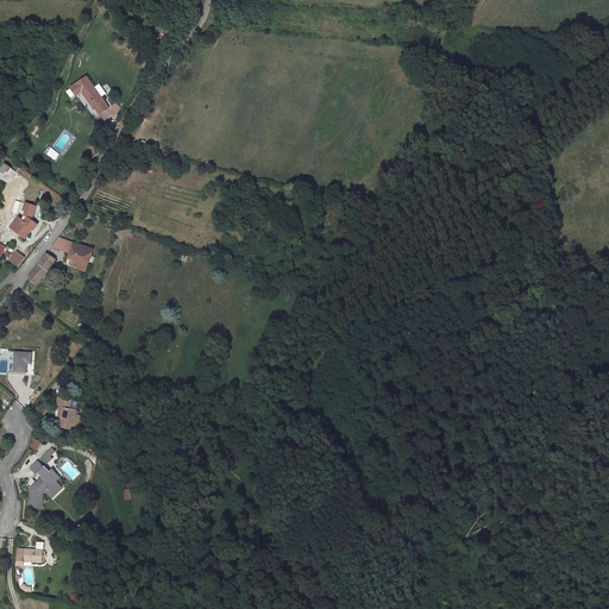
[(101,113),(111,107),(89,76),(71,86),(77,95),(83,90),(93,106),(95,105),(101,113)]
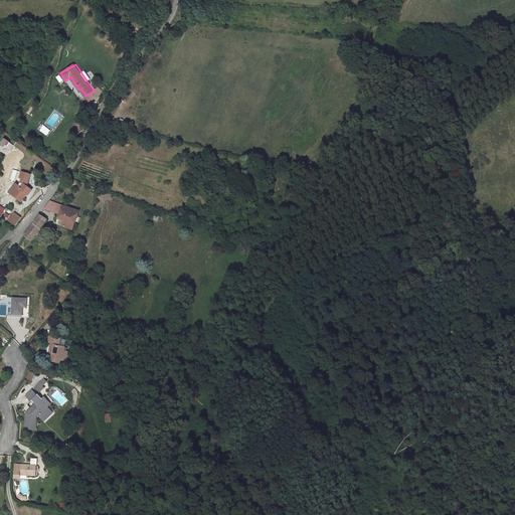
[(42,132),(46,128),(41,124),(37,129),(42,132)]
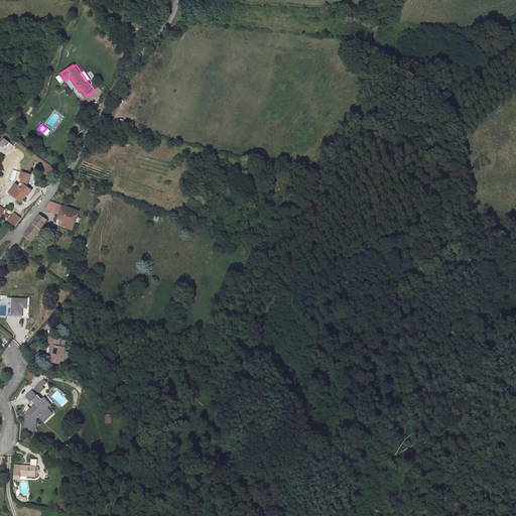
[(4,139),(0,145),(0,150),(7,155),(1,165),(9,170),(15,161),(22,151),(4,139)]
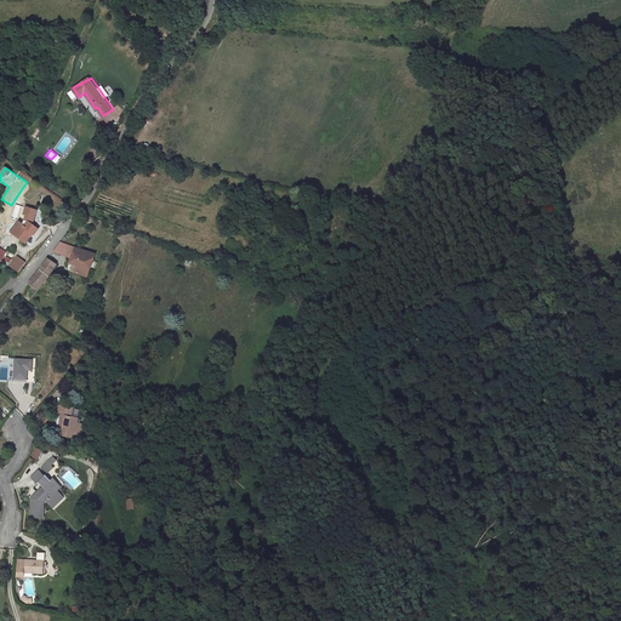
[(36,211),(26,208),(21,224),(17,222),(7,234),(23,244),(29,237),(32,238),(36,231),(32,227),(36,211)]
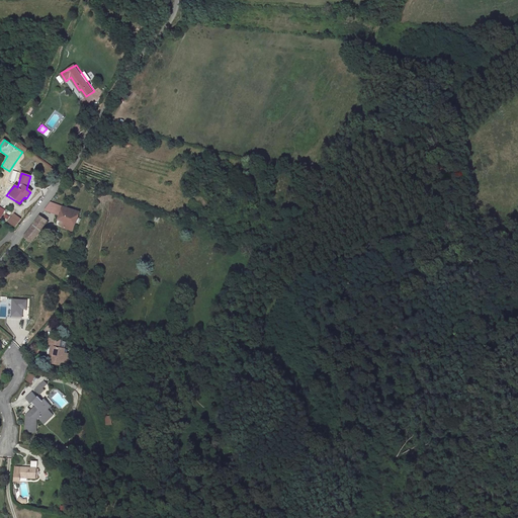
[(79,214),(50,202),(44,210),(59,217),(59,220),(61,221),(65,223),(64,226),(64,228),(73,231),(78,219),(79,214)]
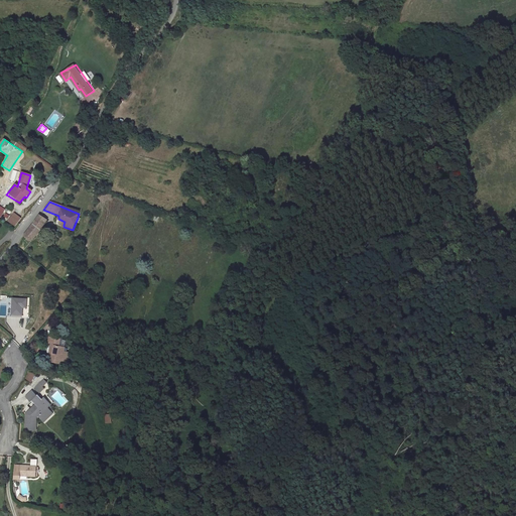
[(15,215),(10,222),(15,226),(20,219),(15,215)]
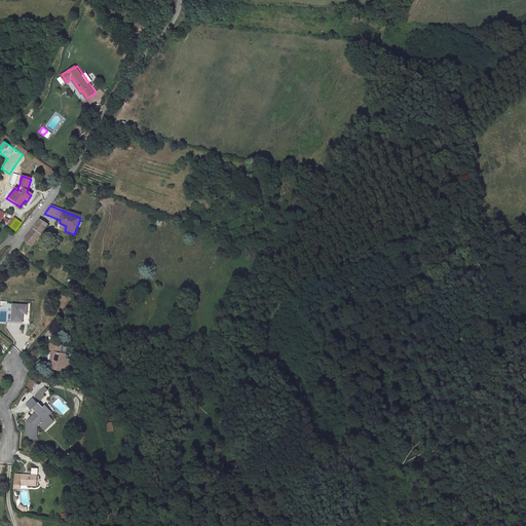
[(47,226),(40,221),(36,226),(44,231),(47,226)]
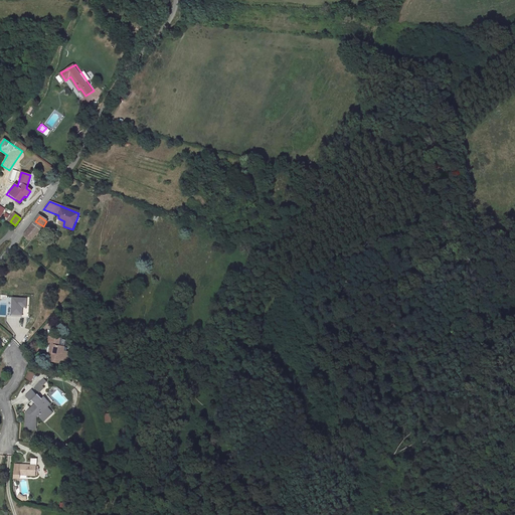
[(34,224),(33,225),(39,230),(43,226),(35,221),(34,224)]
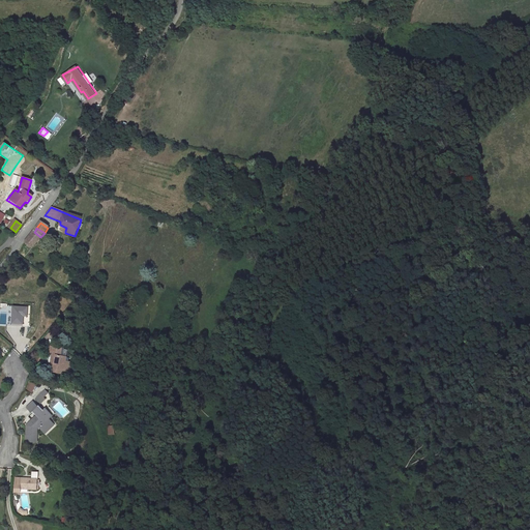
[(40,237),(34,232),(25,243),(32,248),(40,237)]
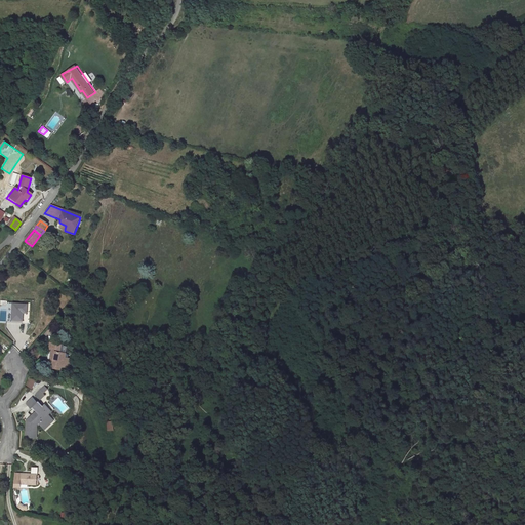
[(11,305),(10,321),(21,322),(22,313),(25,313),(26,306),(11,305)]
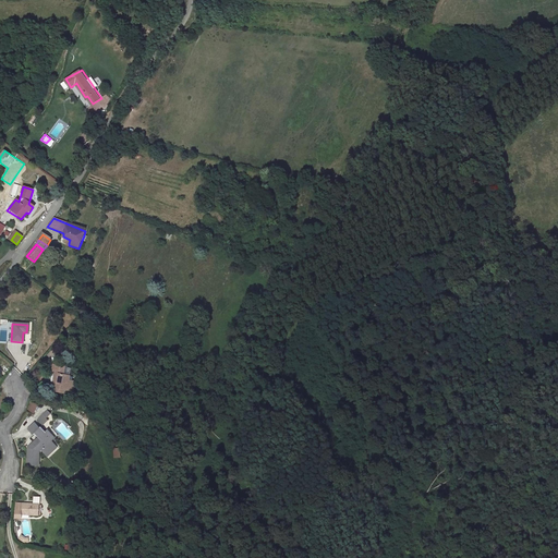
[(58,374),(52,374),(51,383),(55,383),(53,391),(63,393),(64,390),(72,391),(73,381),(68,381),(68,376),(63,375),(64,367),(59,366),(58,374)]
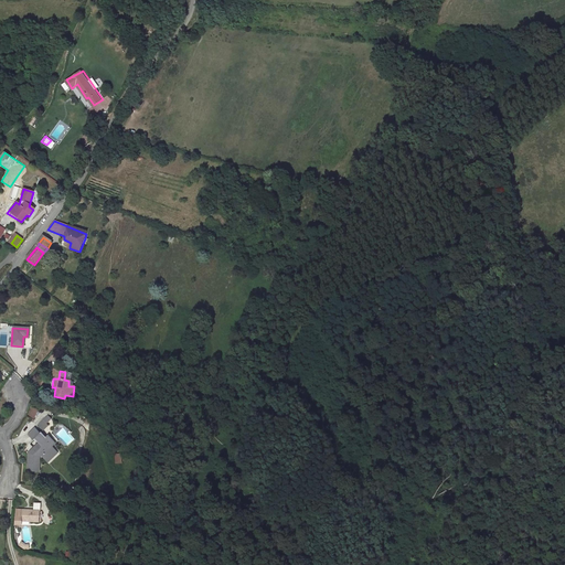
[(34,419),(39,409),(33,407),(29,416),(34,419)]
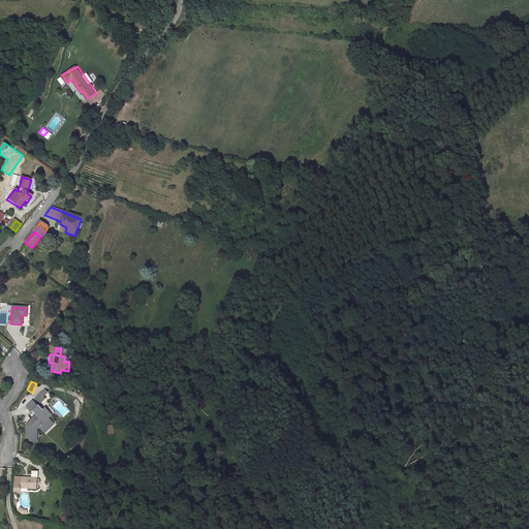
[(31,426),(29,435),(39,437),(40,430),(44,426),(49,431),(58,421),(53,415),(51,418),(44,412),(48,409),(41,404),(39,405),(35,401),(29,407),(35,412),(27,422),(31,426)]
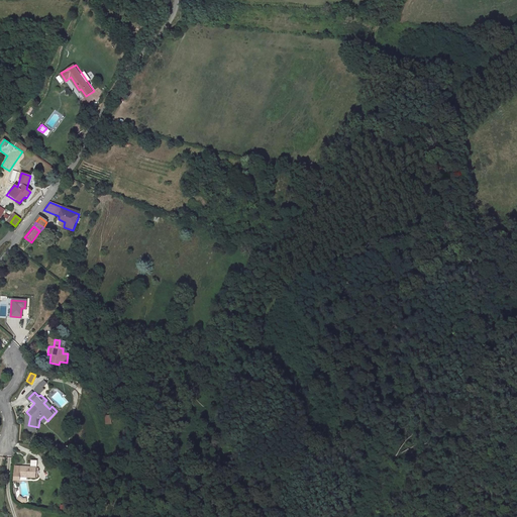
[(105,424),(112,424),(112,415),(104,415),(105,424)]
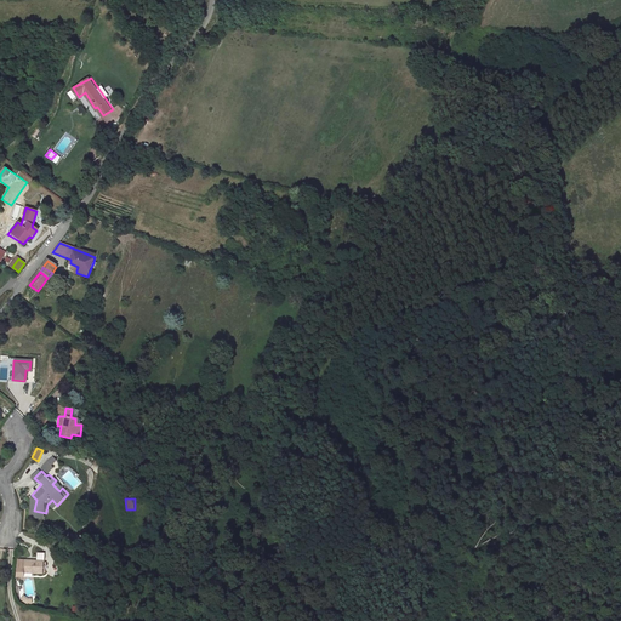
[(40,560),(20,559),(18,575),(27,576),(27,571),(49,571),(49,552),(40,552),(40,560)]
